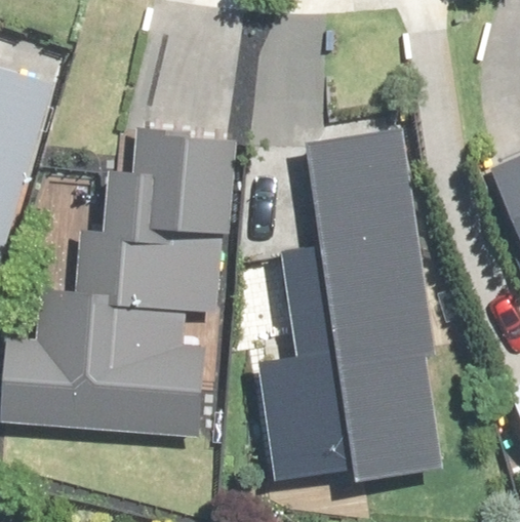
[(0,258),(54,82),(0,66),(0,258)]
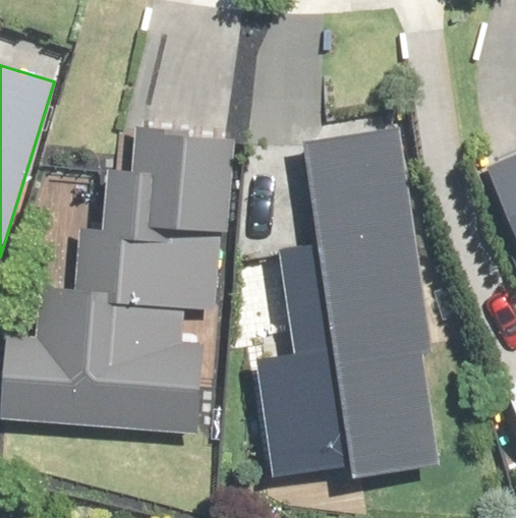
[(440,466),(403,130),(305,140),(317,252),(275,257),(286,357),(251,360),(265,485),(440,466)]
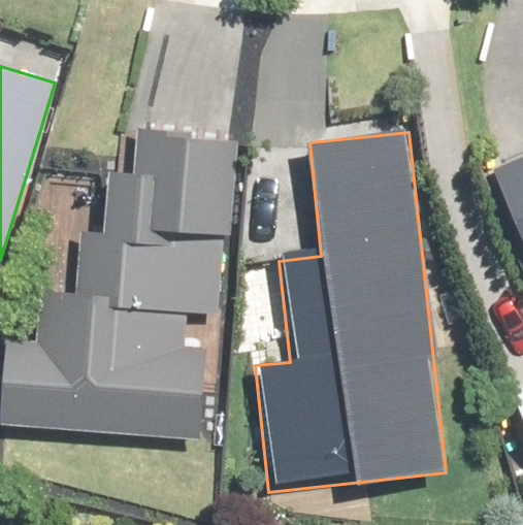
[(231,141),(137,135),(134,173),(107,171),(103,231),(79,230),(75,294),(42,292),(39,342),(6,339),(0,426),(211,440),(231,141)]
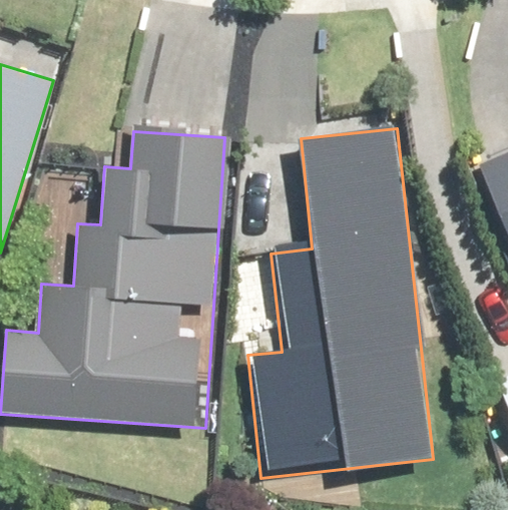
[(507,153),(478,166),(507,236),(507,153)]
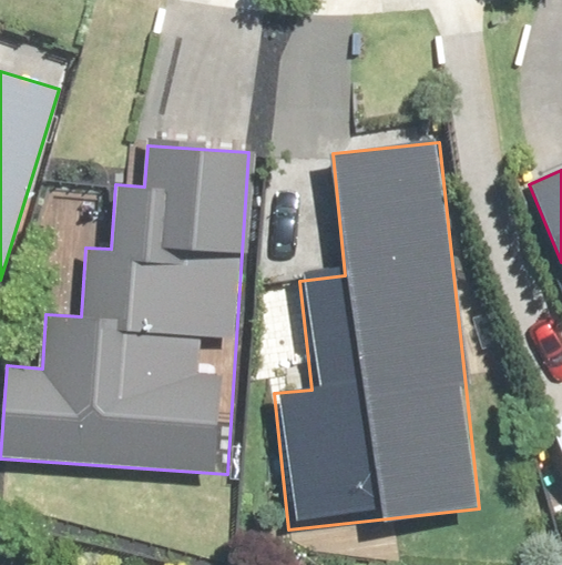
[(561,409),(547,416),(561,452),(561,409)]
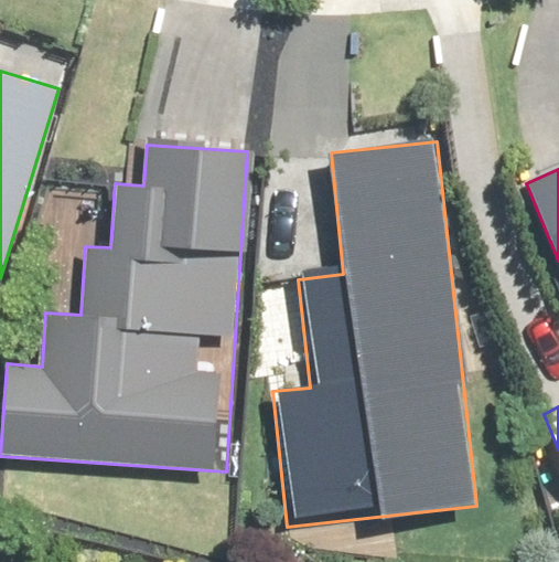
All buildings are outlined.
